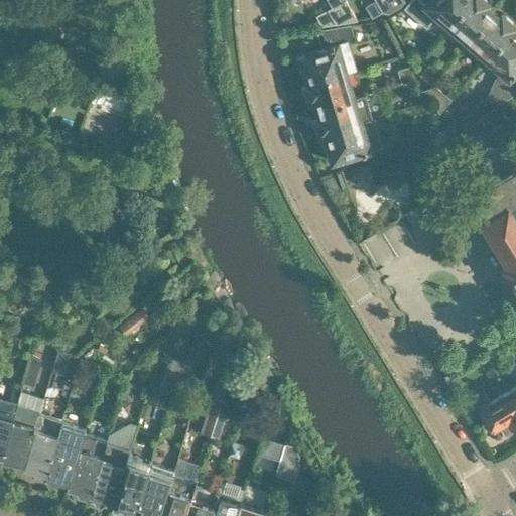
[(328,0),(332,6),(315,15),(321,25),(326,25),(327,25),(359,19),(347,0),(341,0),(328,0)]
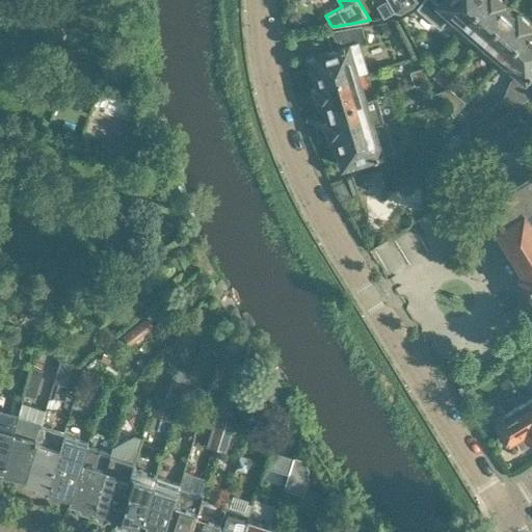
[(394,11),(388,0),(377,5),(383,18),(394,11)]
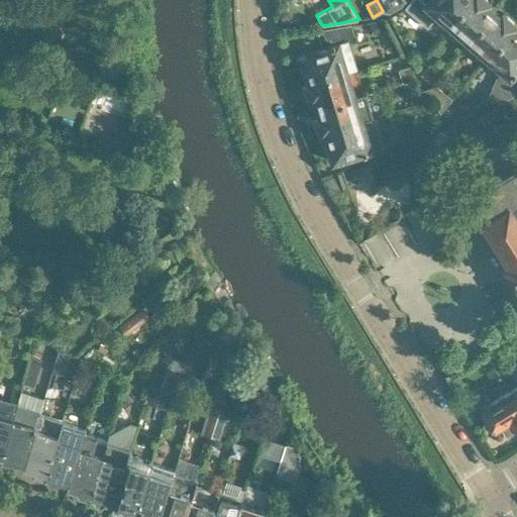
[(406,0),(377,0),(383,11),(389,13),(402,7),(406,0)]
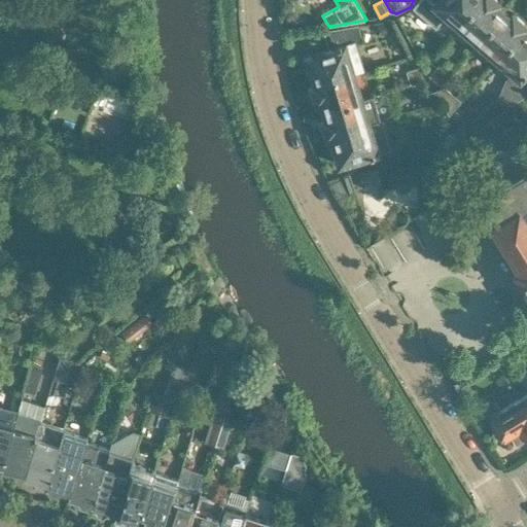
[(418,0),(411,9),(423,20),(428,14),(440,24),(446,18),(456,26),(478,0),(418,0)]
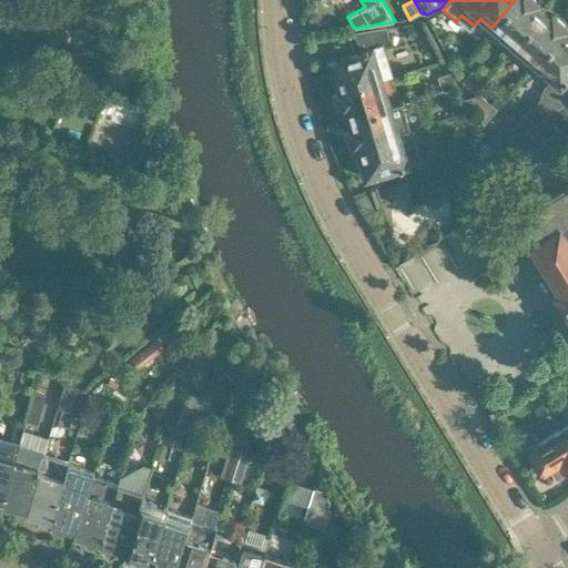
[(515,0),(492,28),(513,47),(543,12),(535,6),(537,2),(536,1),(535,0),(515,0)]
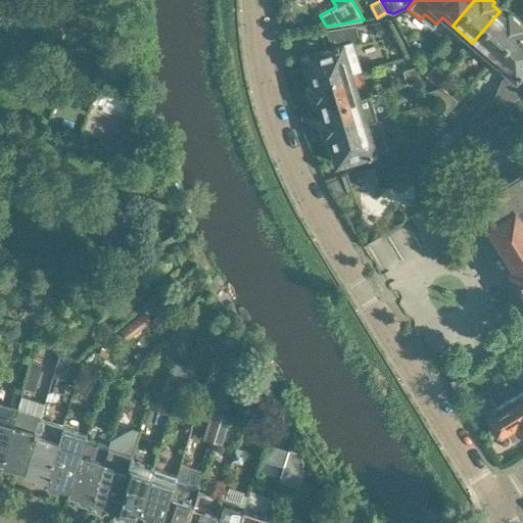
[(500,11),(472,43),(491,60),(521,26),(520,25),(520,21),(514,16),(510,15),(509,14),(506,17),(500,11)]
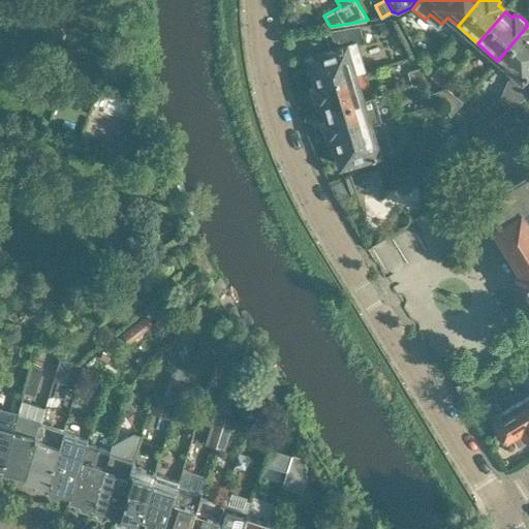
[(364,40),(360,25),(324,30),(331,49),(308,56),(312,69),(308,70),(313,86),(358,72),(349,44),(364,40)]
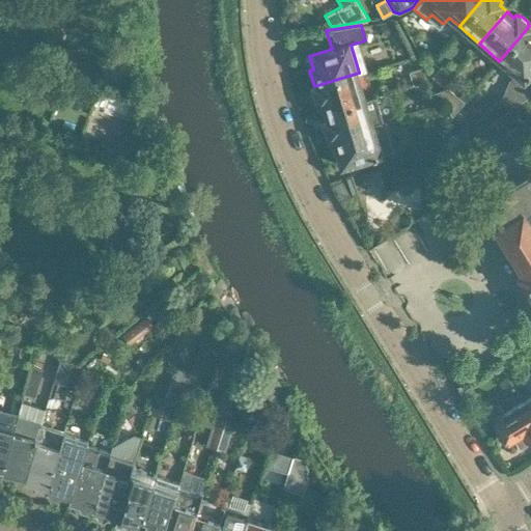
[(530,27),(529,26),(499,61),(511,73),(503,94),(515,105),(522,102),(528,96),(530,92),(530,73),(529,72),(530,70),(530,27)]
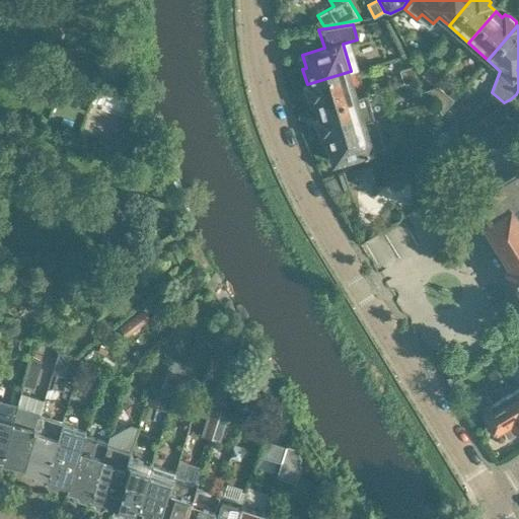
[(433,63),(425,73),(423,75),(434,83),(443,72),(433,63)]
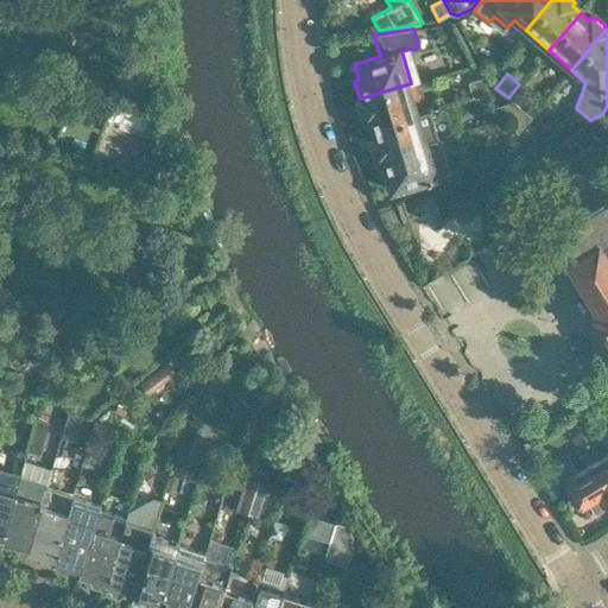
[(485,77),(469,82),(474,96),(488,92),(485,77)]
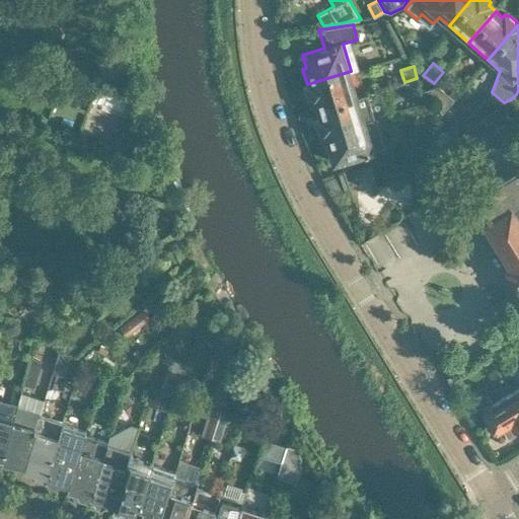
[(318,108),(359,95),(351,71),(307,84),(307,86),(306,89),(308,96),(311,98),(311,100),(315,99),(318,108)]
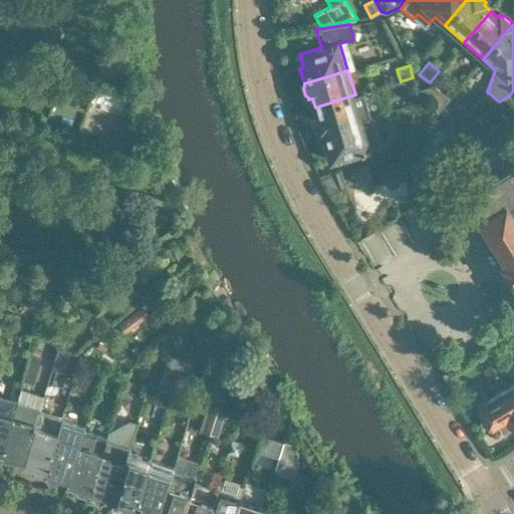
[(434,84),(425,87),(431,98),(438,111),(450,98),(434,84)]
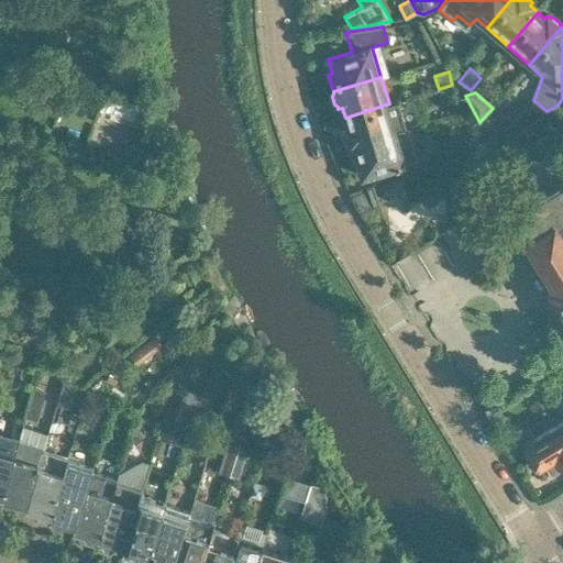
[(465,96),(455,99),(460,112),(472,108),(465,96)]
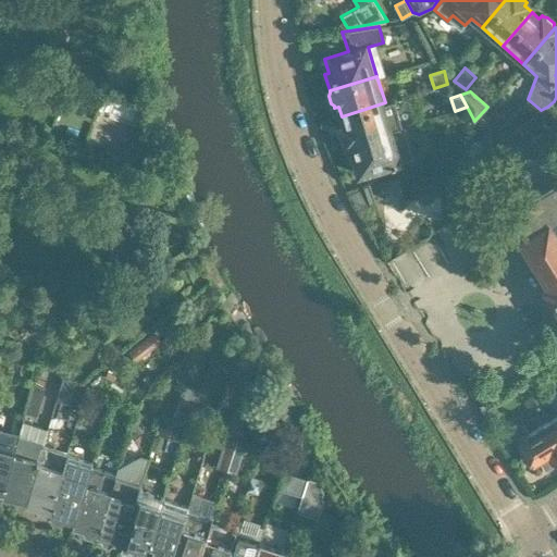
[(341,128),(339,132),(342,140),(345,143),(346,144),(393,130),(401,127),(396,109),(393,101),(385,103),(385,102),(342,116),(344,125),(341,126),(341,128)]
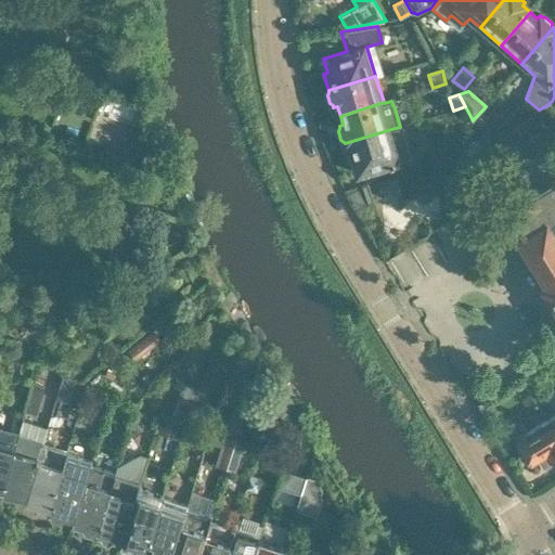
[(400,158),(391,129),(345,143),(349,160),(353,158),(358,172),(389,164),(394,178),(421,170),(416,153),(400,158)]
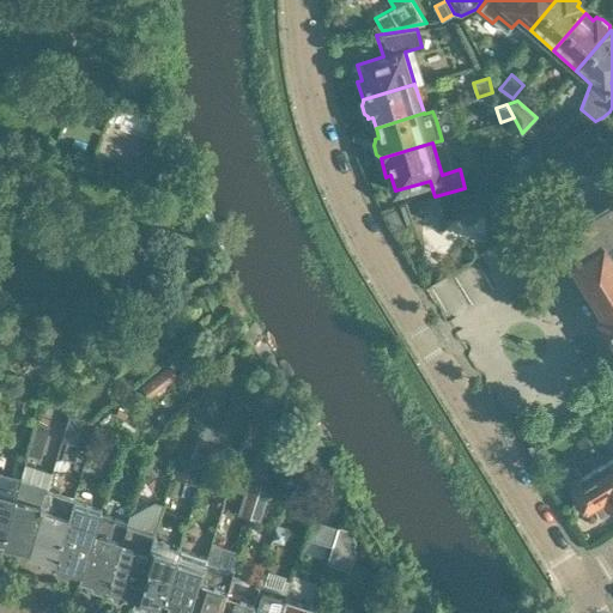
[(557,155),(540,167),(550,183),(568,171),(557,155)]
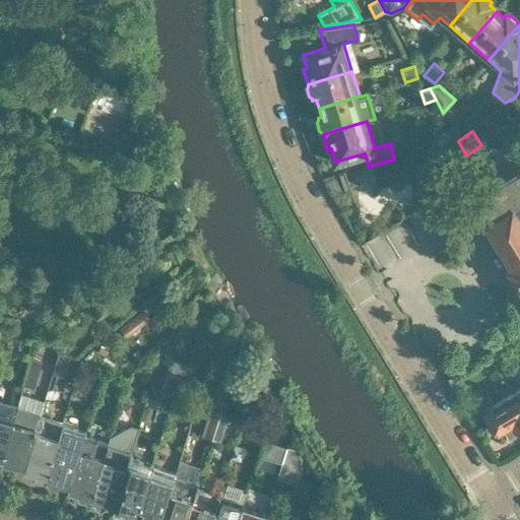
[(519,167),(473,192),(491,221),(486,223),(513,266),(510,268),(519,285),(519,167)]
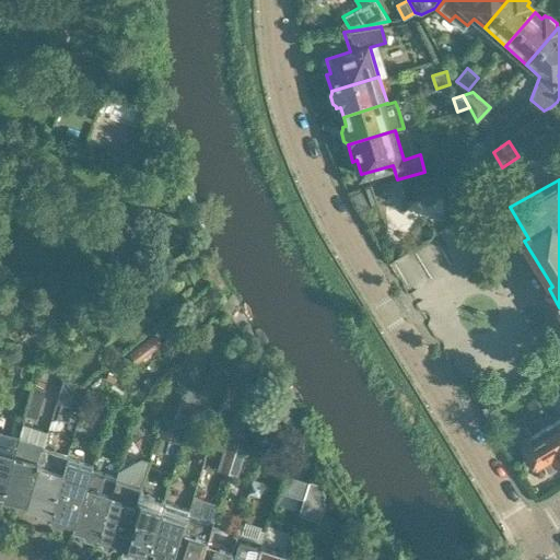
[(136,364),(163,343),(155,334),(128,354),(136,364)]
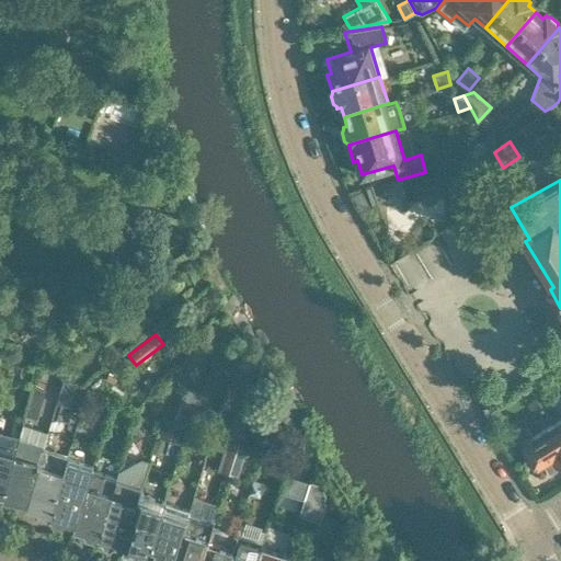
[(64,379),(57,402),(68,405),(76,382),(64,379)]
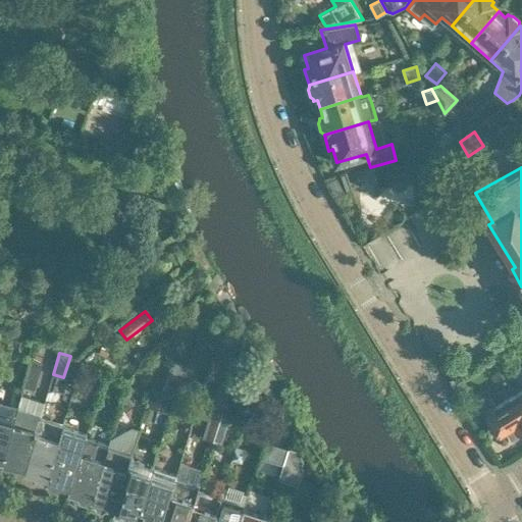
[(33,359),(24,386),(35,388),(42,362),(33,359)]
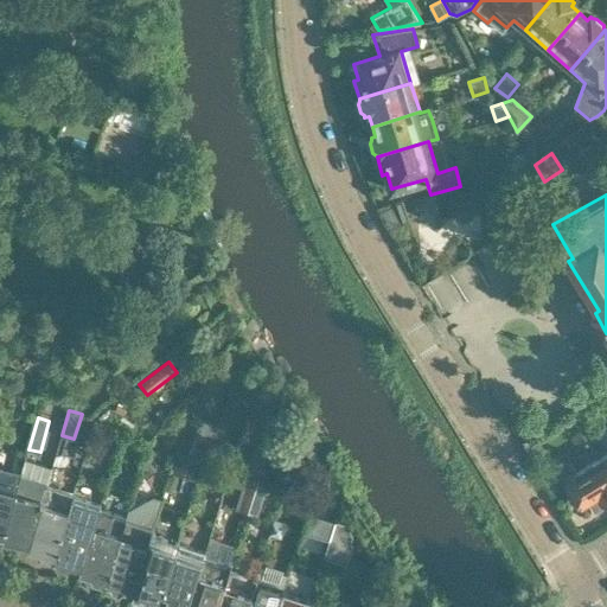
[(202,462),(211,441),(197,434),(187,457),(202,462)]
